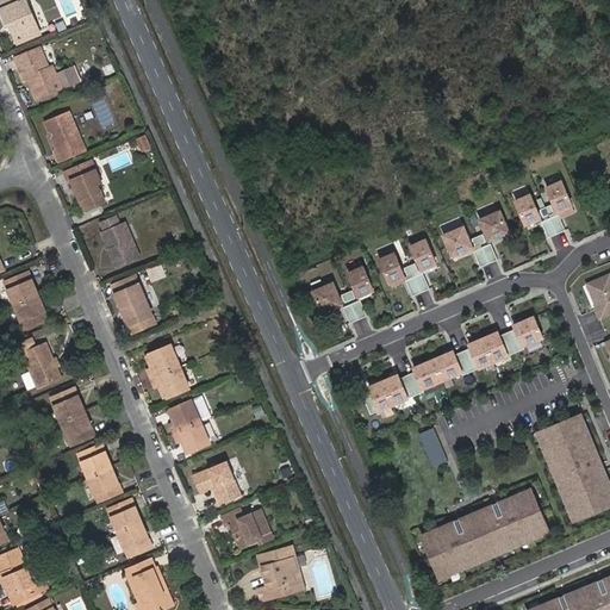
[(27,0),(1,0),(6,7),(1,10),(2,11),(8,23),(11,22),(13,26),(12,26),(18,38),(26,35),(29,38),(43,31),(27,0)]
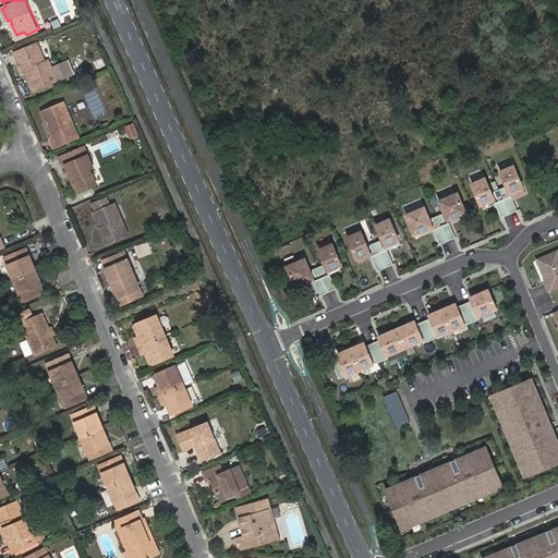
[(8,21),(2,10),(0,11),(0,14),(5,26),(11,24),(12,24),(10,20),(8,21)]
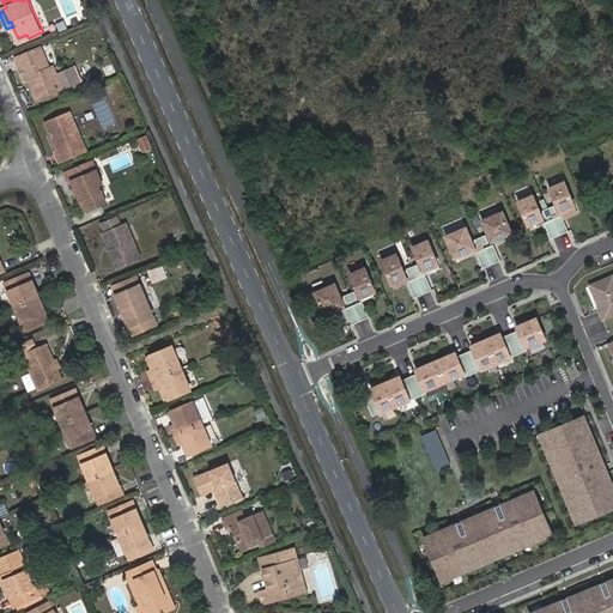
[(49,68),(41,48),(16,59),(25,80),(30,78),(38,98),(62,87),(54,67),(49,68)]
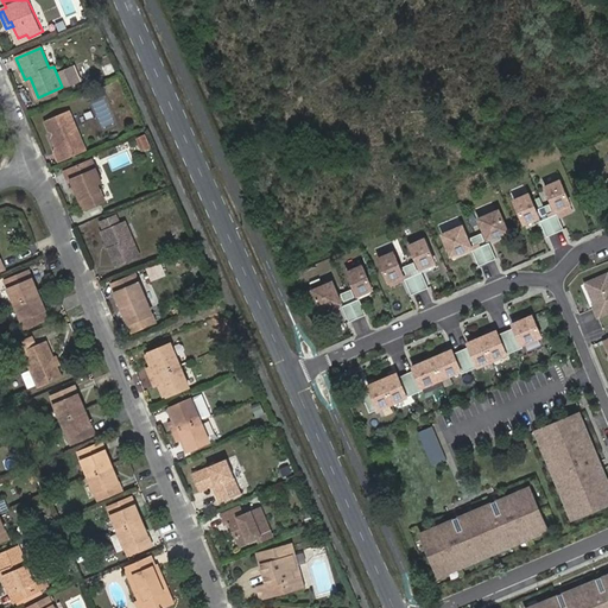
[(50,131),(52,135),(58,150),(55,151),(58,159),(84,149),(69,112),(46,121),(50,131)]
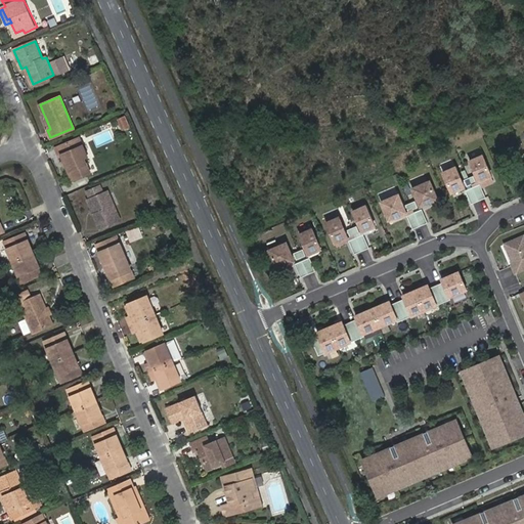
[(126,115),(117,119),(122,131),(131,127),(126,115)]
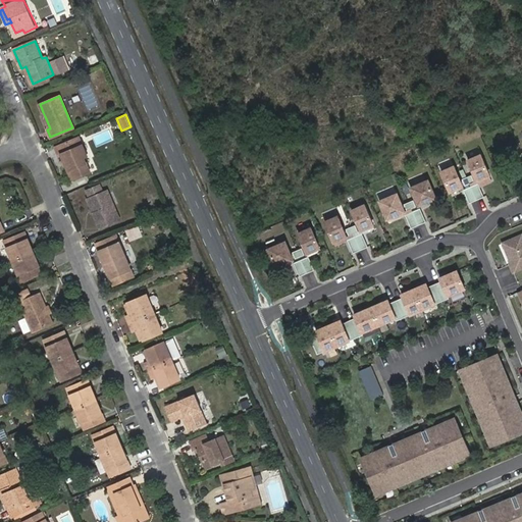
[(66,168),(72,179),(90,172),(84,159),(88,157),(80,138),(55,148),(58,155),(61,154),(66,168)]
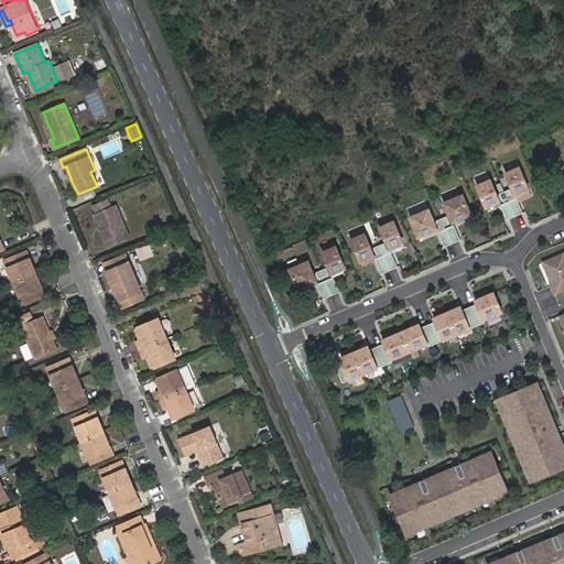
[(516,161),(501,167),(511,188),(524,183),(516,161)]
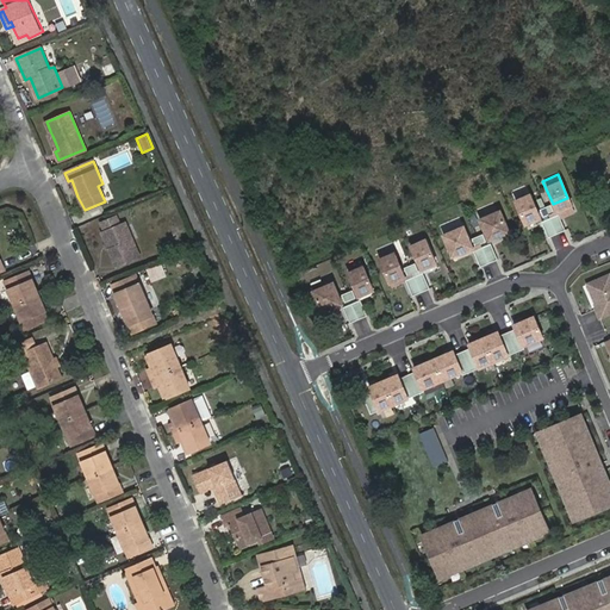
[(527,187),(511,194),(522,218),(536,211),(527,187)]
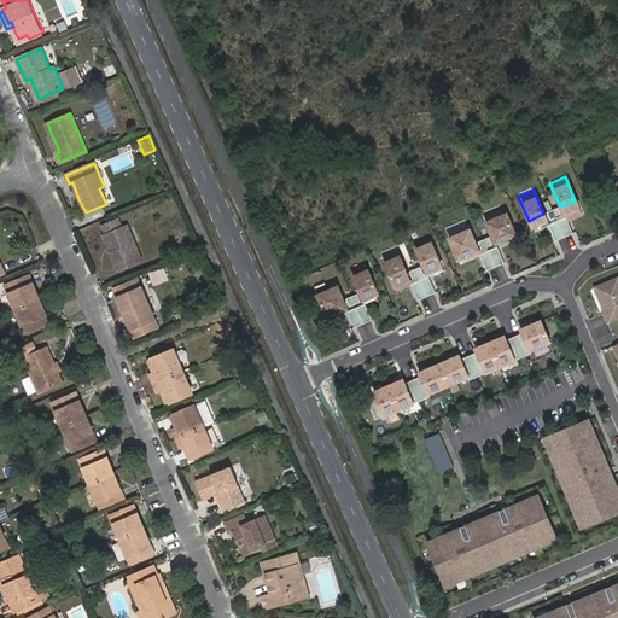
[(502,207),(482,215),(491,237),(512,227),(502,207)]
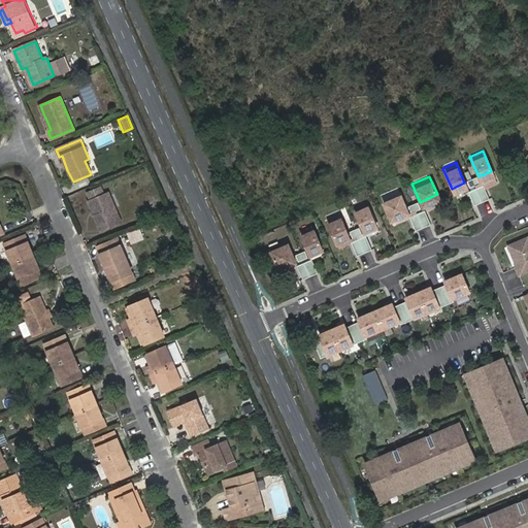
[(481,182),(473,185),(481,202),(488,199),(481,182)]
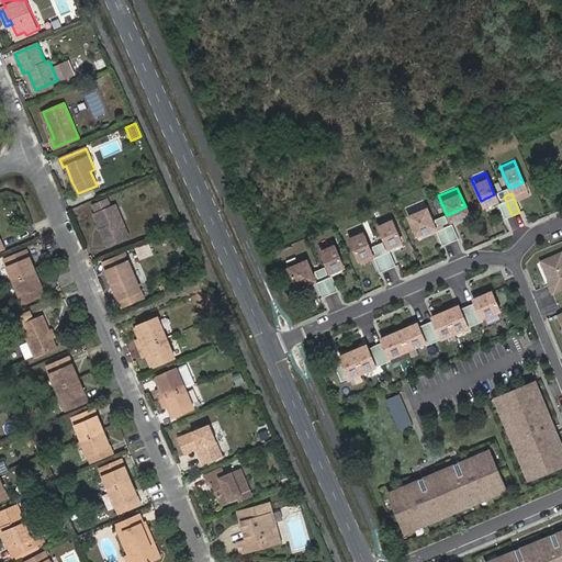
[(504,197),(496,200),(504,218),(512,215),(504,197)]
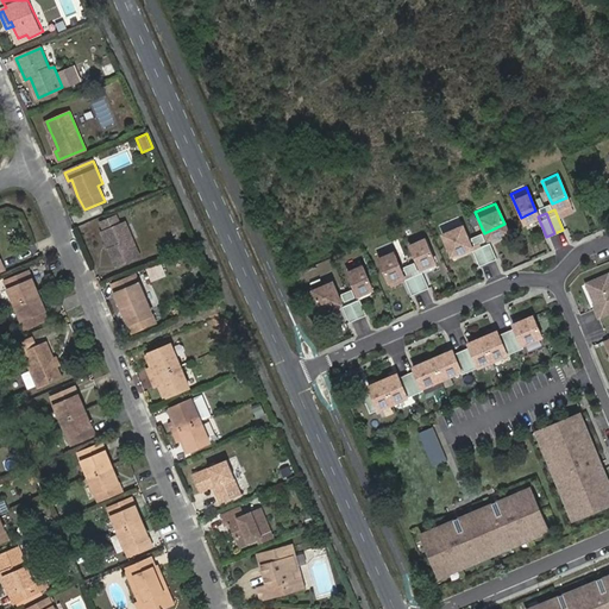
[(117,215),(102,221),(106,231),(102,232),(111,252),(117,265),(140,256),(126,223),(120,224),(117,215)]
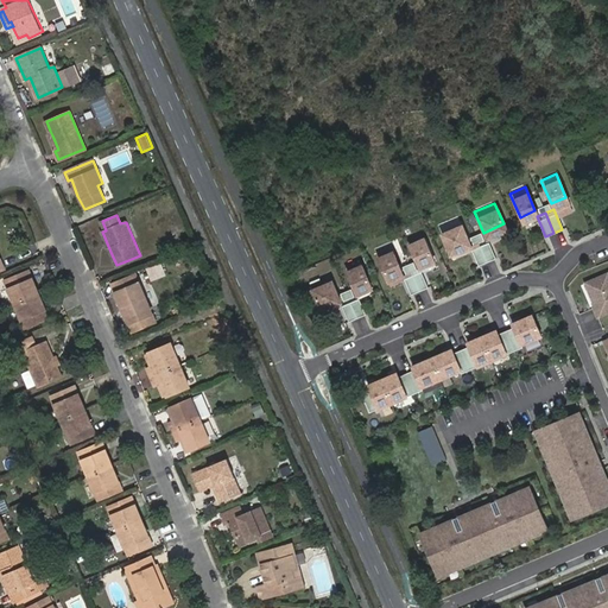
[(457,219),(438,227),(447,248),(467,240),(457,219)]
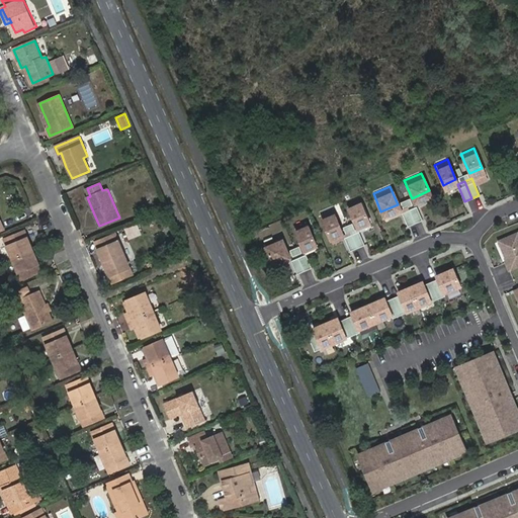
[(358,197),(345,202),(354,223),(366,218),(358,197)]
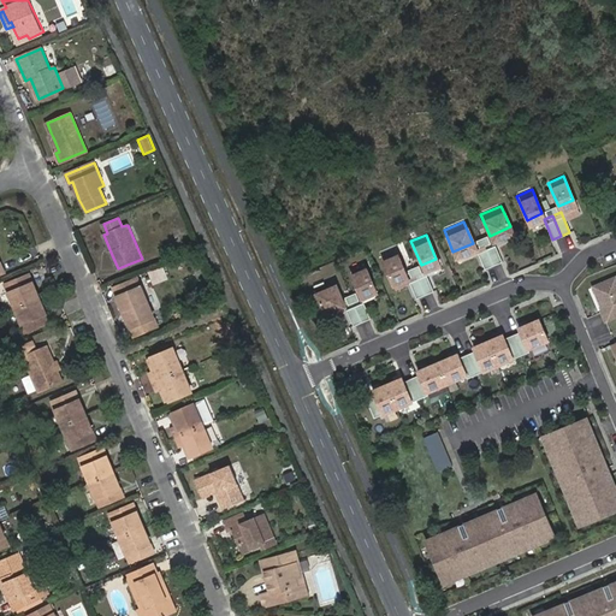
[(492,242),(484,246),(492,266),(501,261),(492,242)]
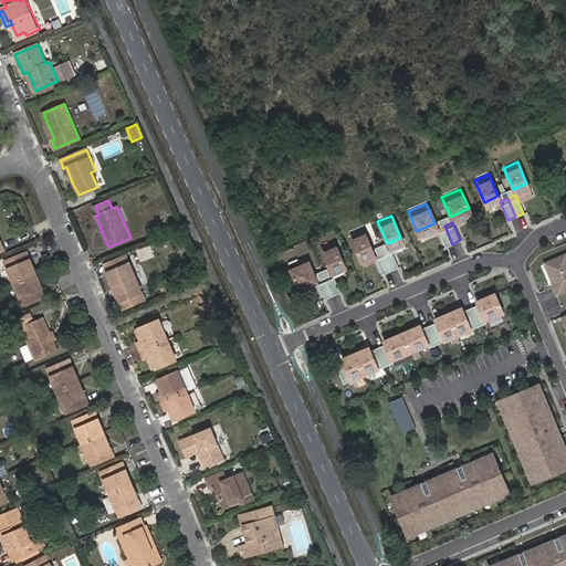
[(444,226),(437,229),(444,248),(452,244),(444,226)]
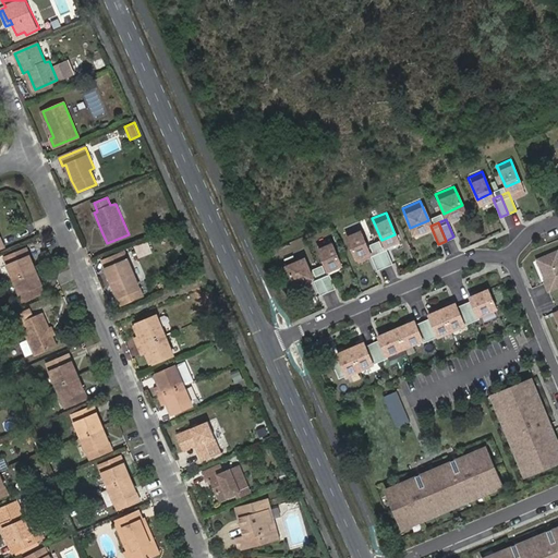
[(356,225),(343,230),(353,252),(366,246),(356,225)]
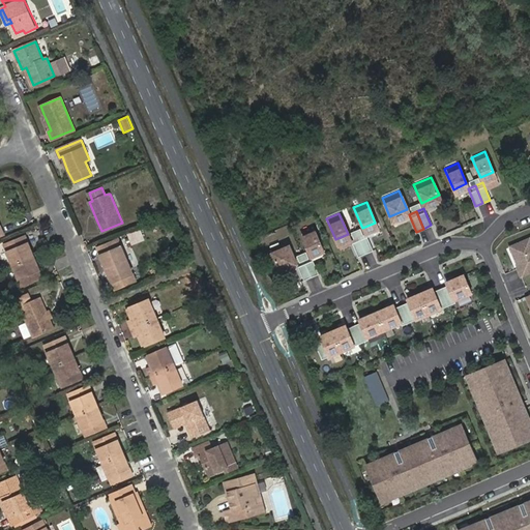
[(312,225),(298,230),(307,251),(321,245),(312,225)]
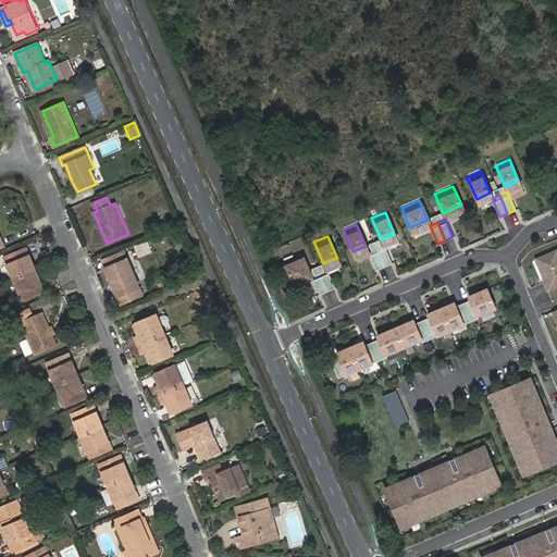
[(141,255),(150,251),(147,240),(137,244),(141,255)]
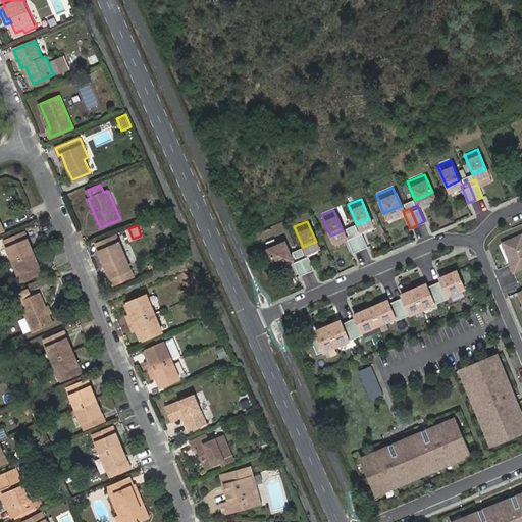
[(359,229),(352,232),(359,250),(367,247),(359,229)]
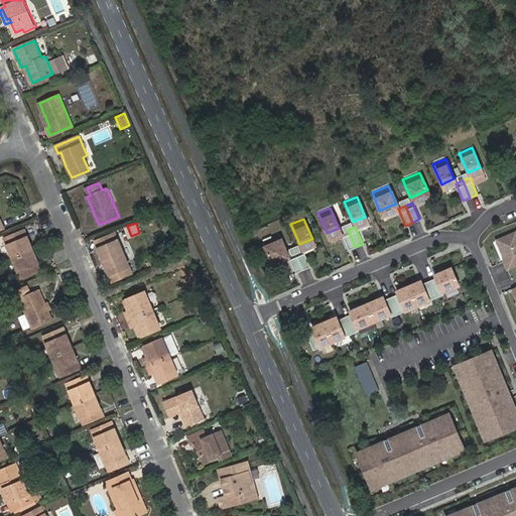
[(348,230),(341,233),(348,250),(355,247),(348,230)]
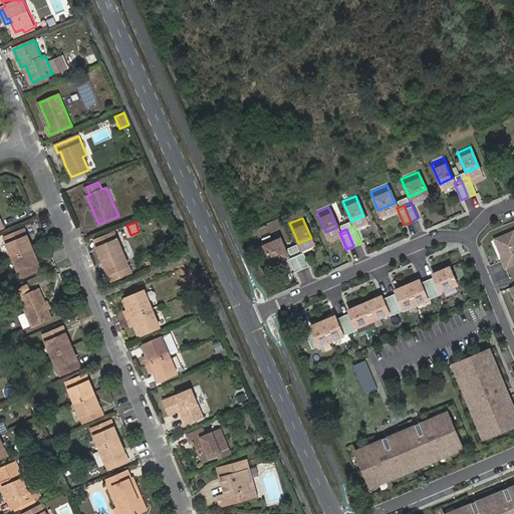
[(27,246),(30,245),(23,230),(4,239),(21,277),(40,269),(34,254),(31,255),(27,246)]
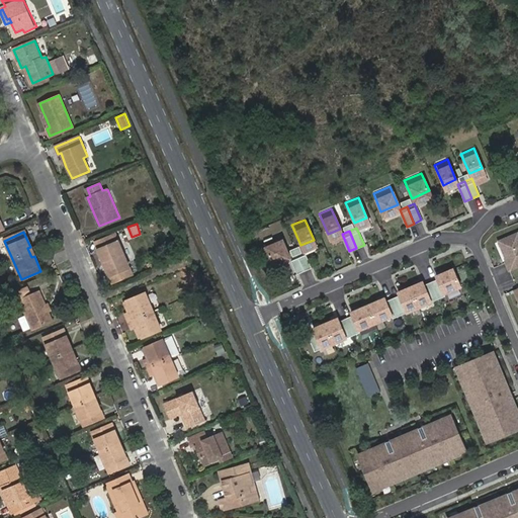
[(279,234),(262,241),(270,259),(286,251),(279,234)]
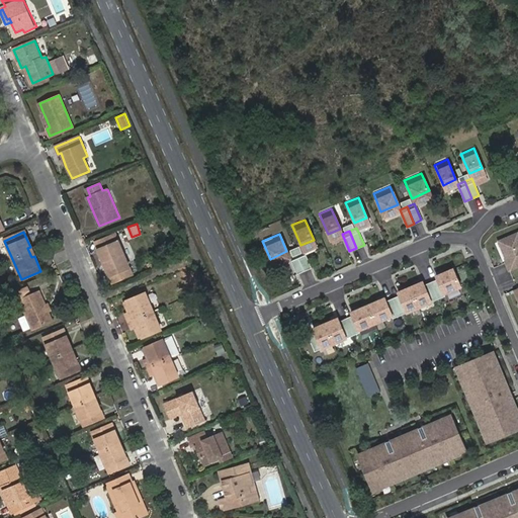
[(517,267),(517,234),(500,242),(506,256),(508,255),(510,261),(507,263),(510,270),(517,267)]
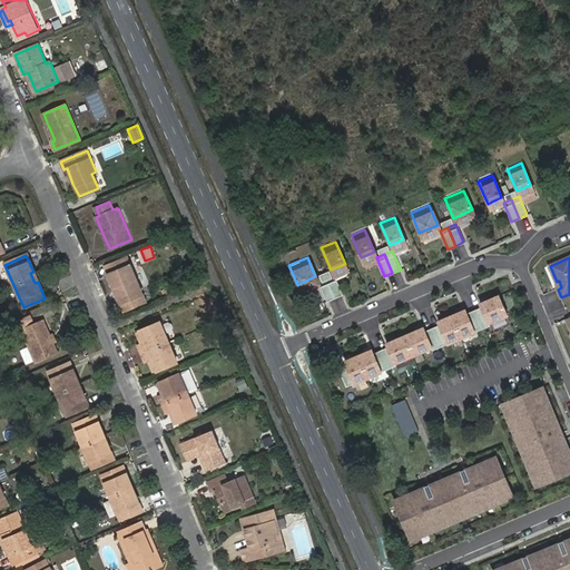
[(104,267),(111,283),(114,282),(119,293),(116,295),(123,311),(145,302),(126,258),(104,267)]
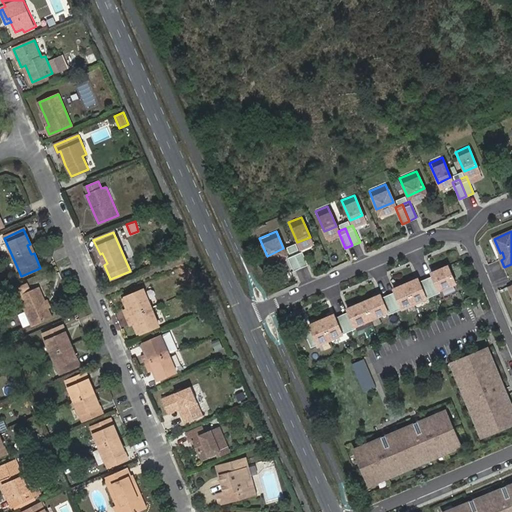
[(300,248),(293,251),(300,267),(307,264),(300,248)]
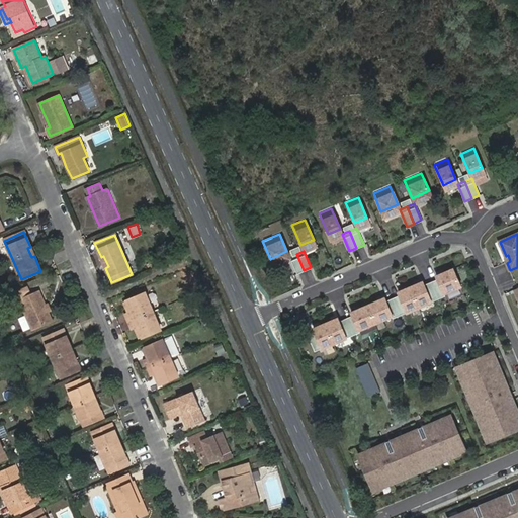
[(296,254),(288,257),(296,274),(304,270),(296,254)]
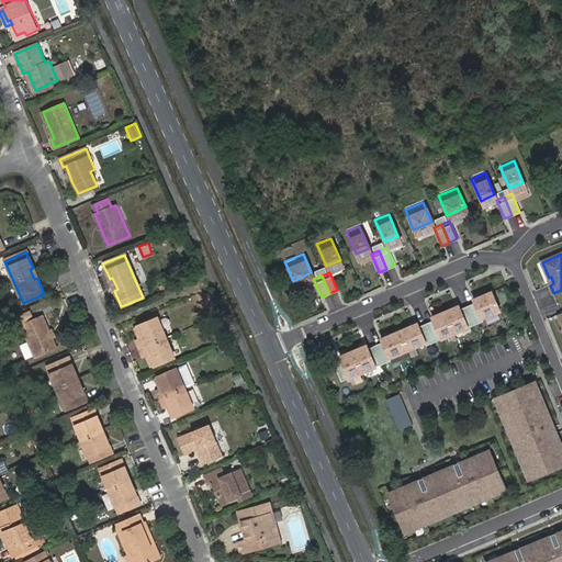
[(501,312),(492,292),(474,300),(475,303),(468,306),(475,325),(484,322),(483,319),(501,312)]
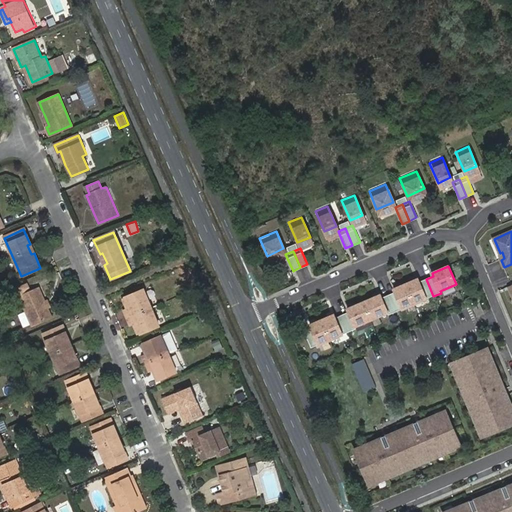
[(433,296),(426,279),(419,282),(418,279),(406,284),(415,304),(433,296)]
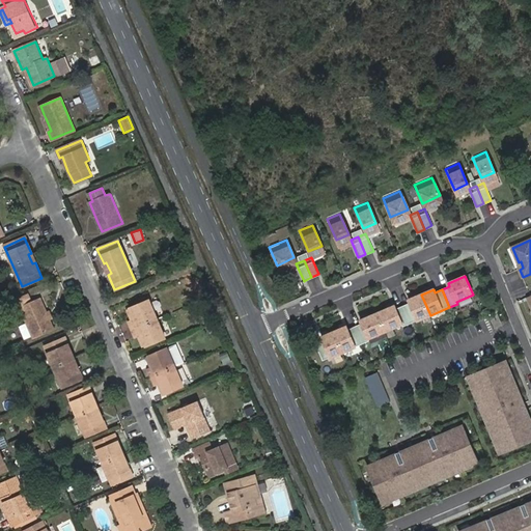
[(430,315),(421,295),(409,300),(410,304),(403,306),(411,324),(430,315)]
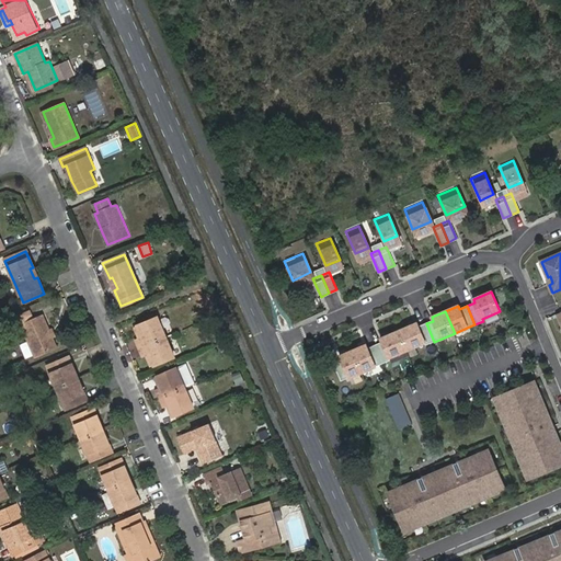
[(50,336),(48,330),(42,316),(33,320),(30,312),(14,318),(18,328),(21,325),(35,356),(56,347),(50,336)]
